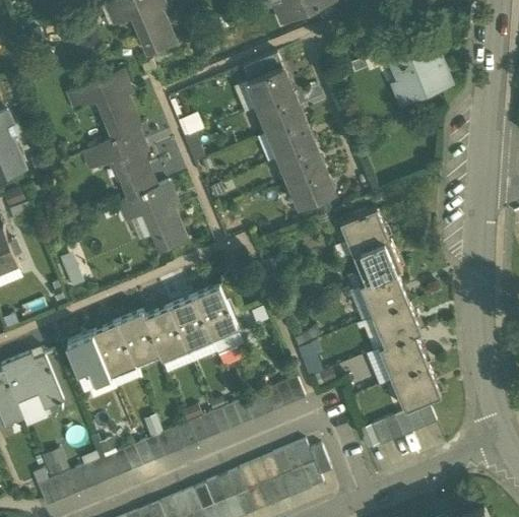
[(120,0),(107,6),(114,24),(132,17),(147,55),(174,44),(156,1),(159,0),(120,0)]
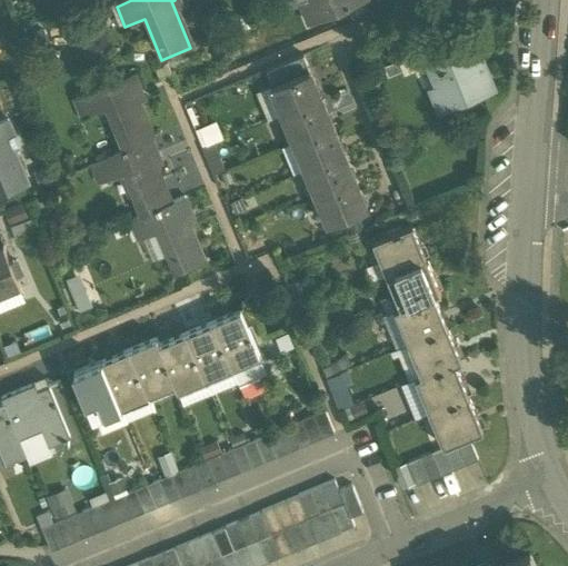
[(365,0),(314,0),(300,6),(308,27),(366,3),(365,0)]
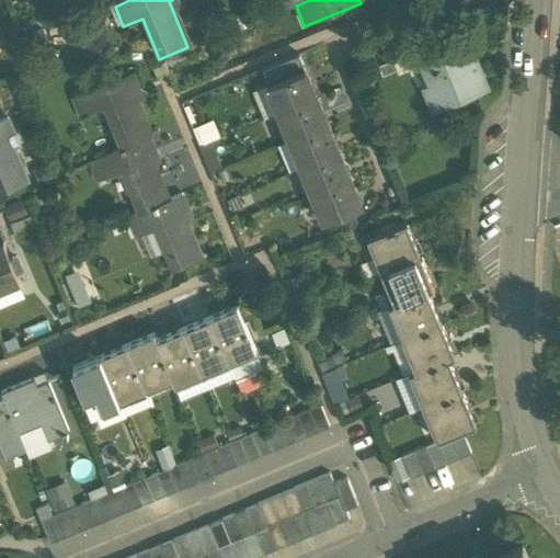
[(214,35),(225,61),(237,56),(225,30),(214,35)]
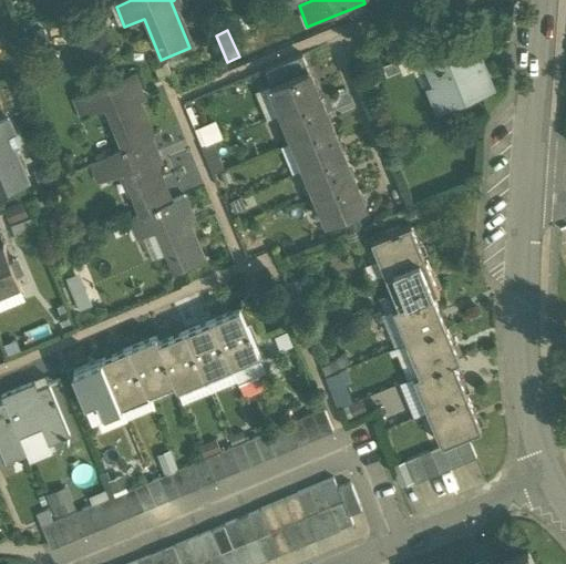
[(462,36),(426,50),(442,86),(429,92),(439,116),(492,93),(481,68),(476,70),(462,36)]
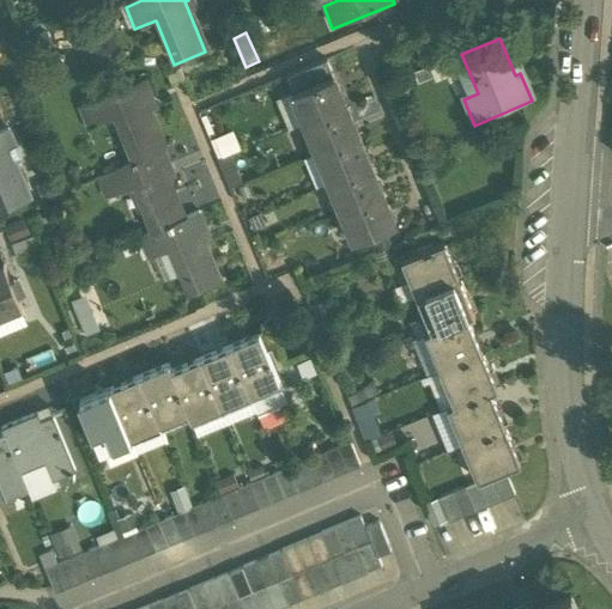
[(453,58),(429,68),(434,79),(435,83),(459,72),(453,58)]
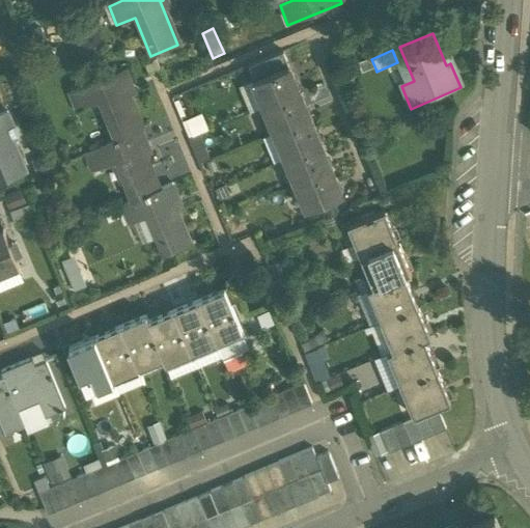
[(282,55),(248,68),(253,83),(288,68),(282,55)]
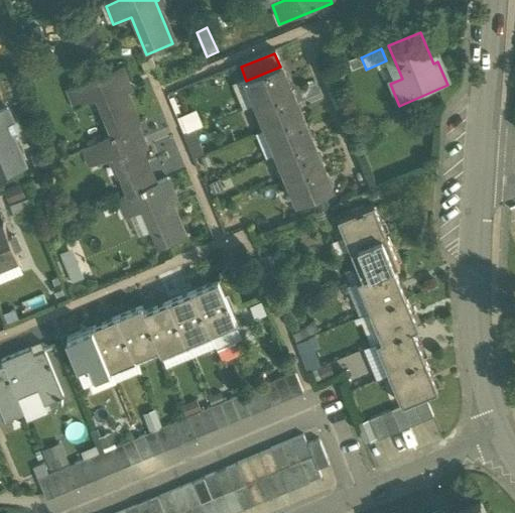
[(361,57),(348,63),(352,73),(365,67),(361,57)]
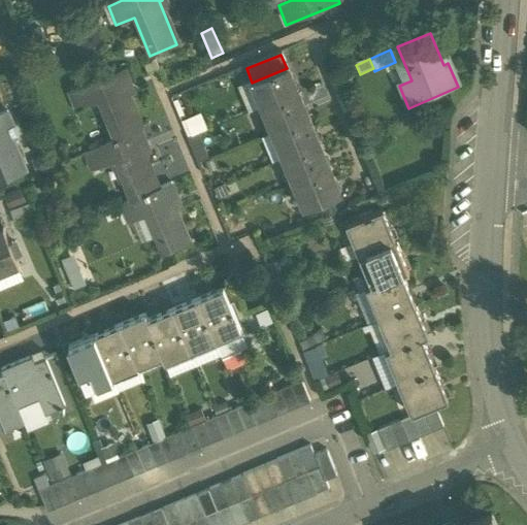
[(252,83),(251,83),(262,109),(297,95),(287,68),(252,83)]
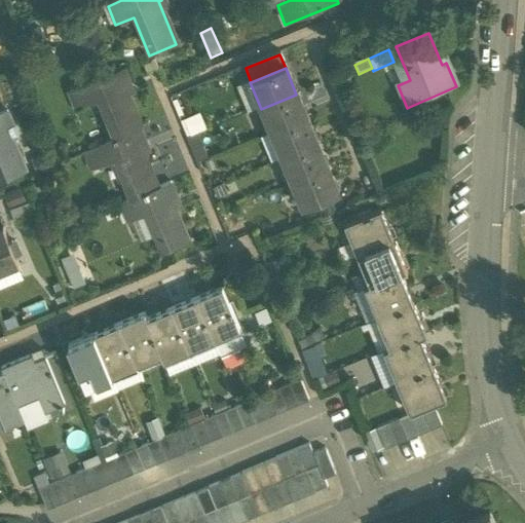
[(122,71),(73,91),(80,110),(99,103),(114,141),(139,131),(141,129),(123,87),(128,85),(122,71)]
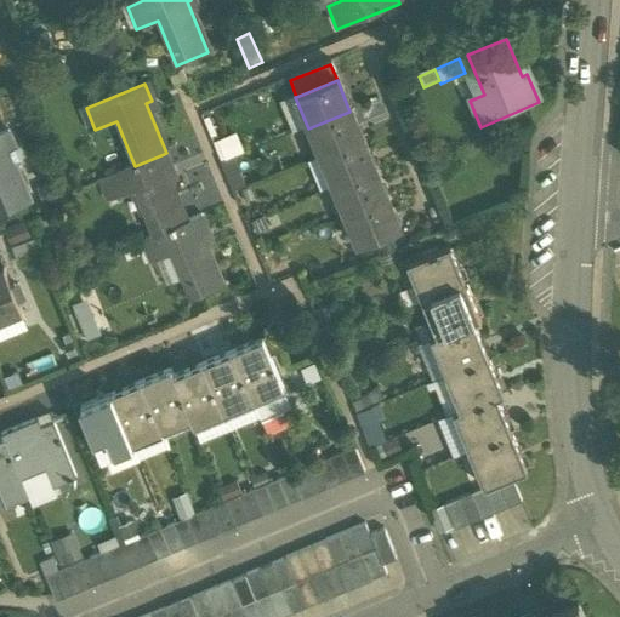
[(350,112),(308,129),(320,158),(362,141),(350,112)]
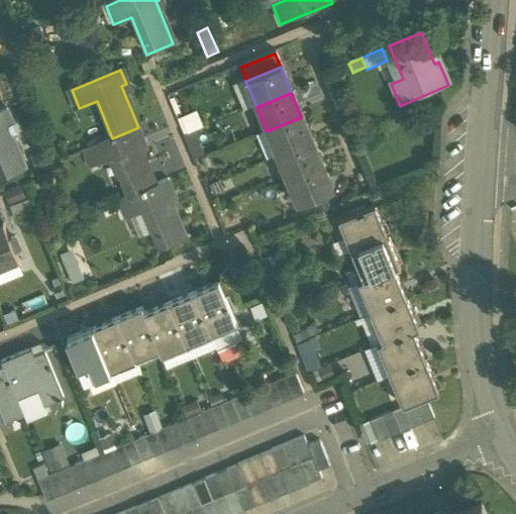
[(6,111),(0,114),(0,180),(25,170),(7,127),(12,125),(6,111)]
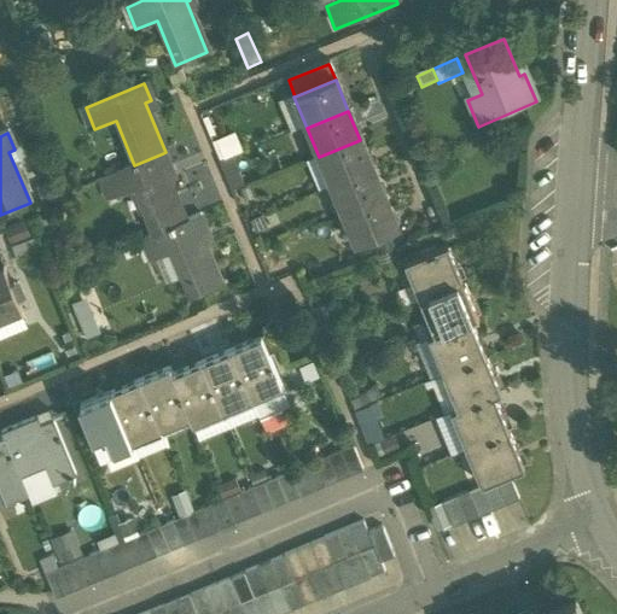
[(219,161),(242,152),(234,134),(211,142),(219,161)]
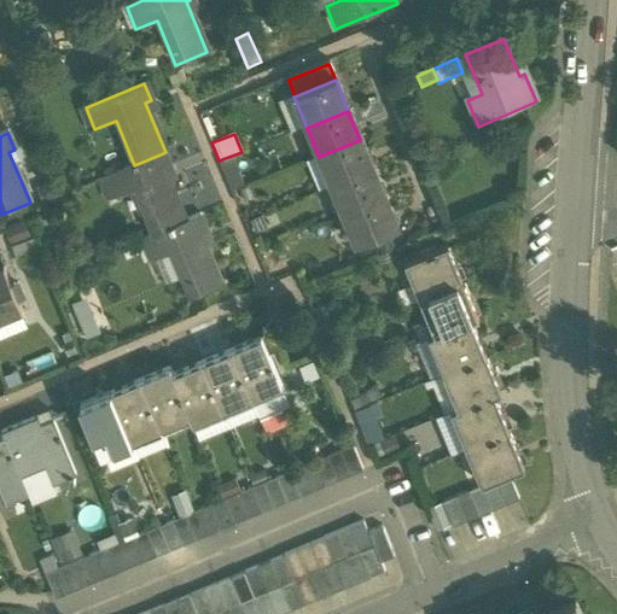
[(360,140),(319,157),(331,187),(372,170),(360,140)]
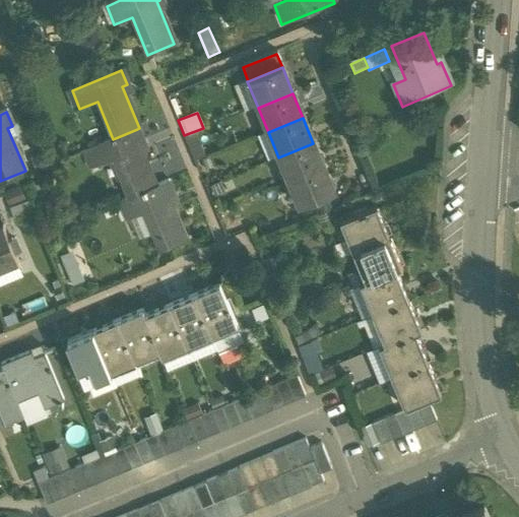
[(113,139),(88,149),(95,169),(114,160),(129,198),(155,188),(138,145),(143,143),(137,129),(113,139)]
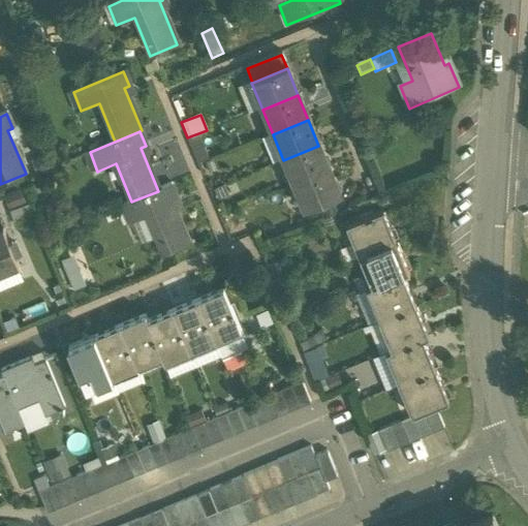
[(318,146),(283,160),(293,186),(330,172),(318,146)]
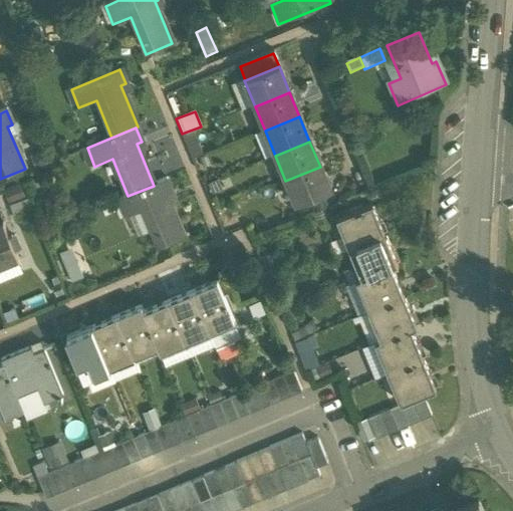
[(320,167),(285,181),(296,206),(330,192),(320,167)]
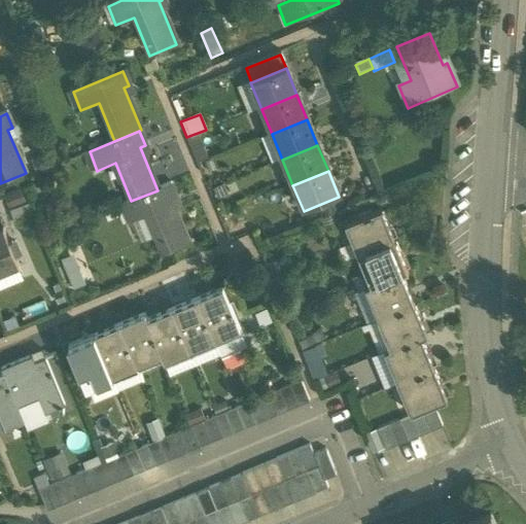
[(131,201),(120,206),(128,224),(145,217),(162,255),(188,244),(171,202),(176,200),(170,185),(158,190),(131,201)]
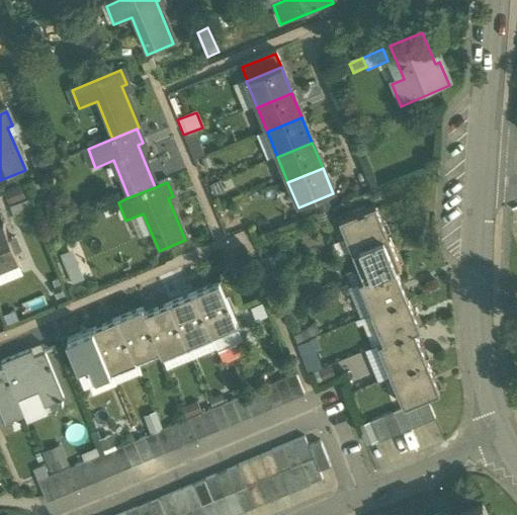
[(18,189),(6,194),(9,204),(22,199),(18,189)]
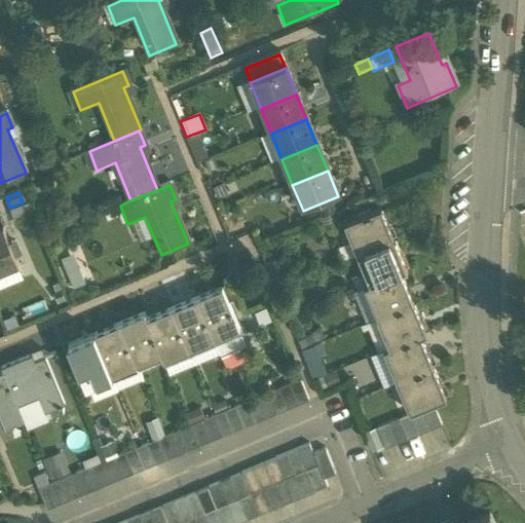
[(392,241),(379,211),(344,225),(351,244),(358,256),(392,241)]
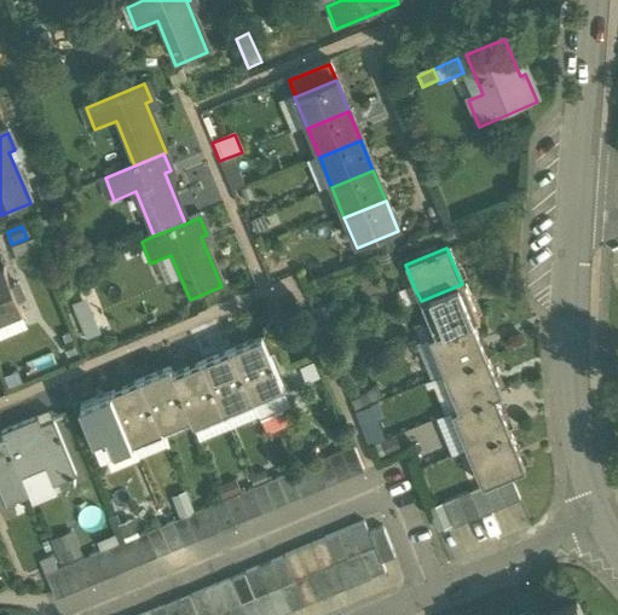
[(3,272),(0,273),(0,319),(19,311),(21,314),(22,313),(3,268),(1,268),(3,272)]
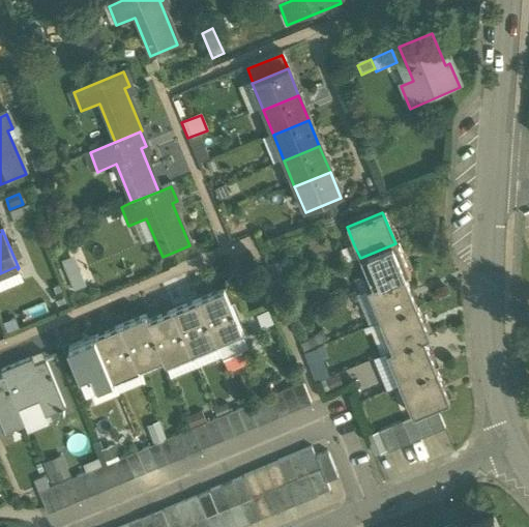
[(395,243),(360,258),(373,289),(403,276),(408,274),(395,243)]
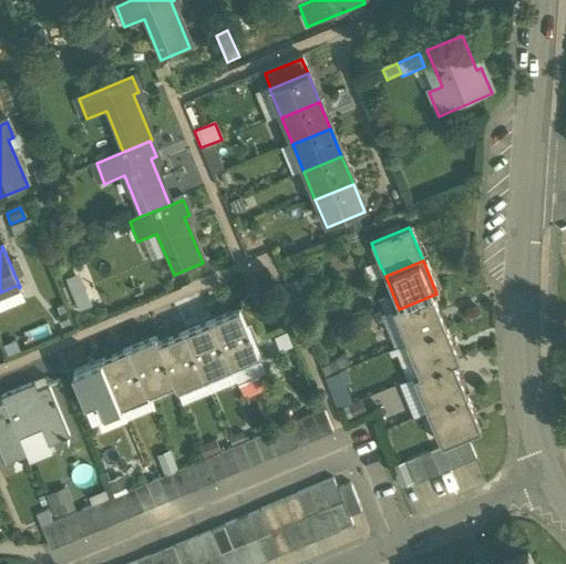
[(379,263),(364,268),(370,283),(386,276),(379,263)]
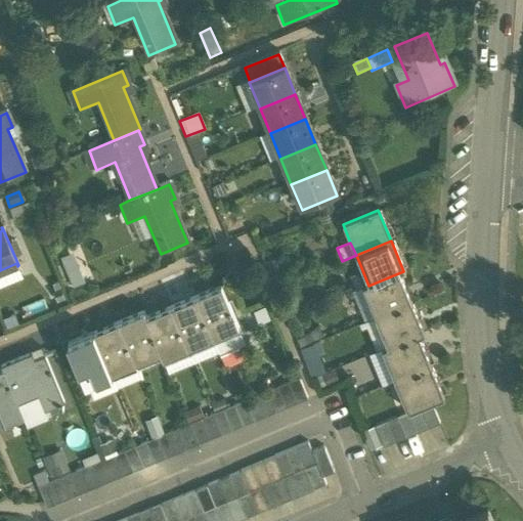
[(60,260),(72,290),(84,285),(73,255),(60,260)]
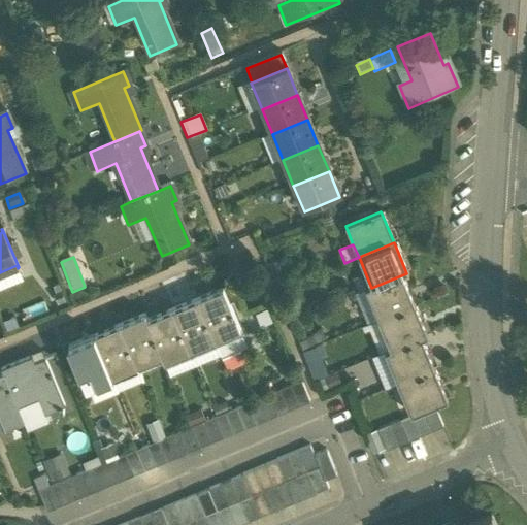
[(269,267),(277,288),(289,283),(280,262),(269,267)]
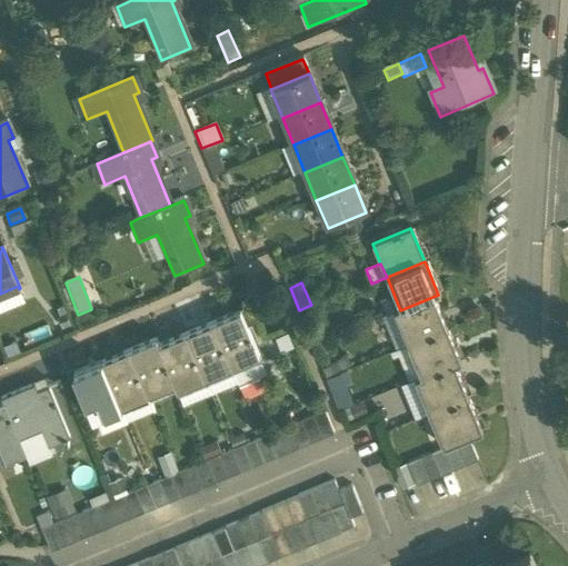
[(400,310),(394,313),(408,346),(446,330),(432,297),(400,310)]
